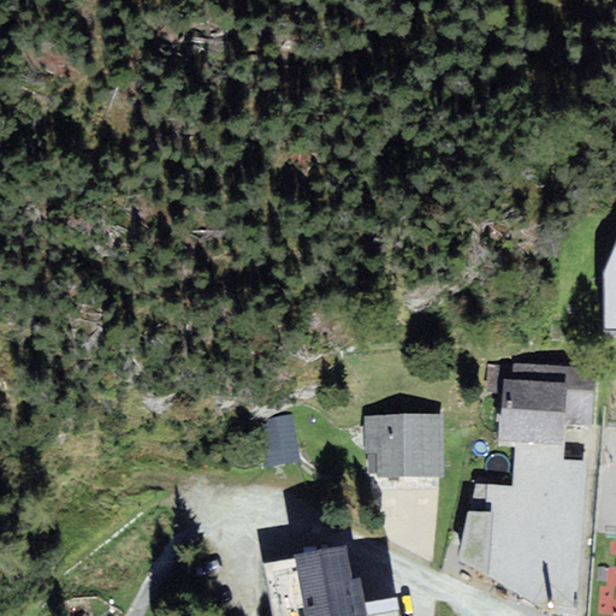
[(615,244),(604,274),(608,330),(615,330),(615,244)]
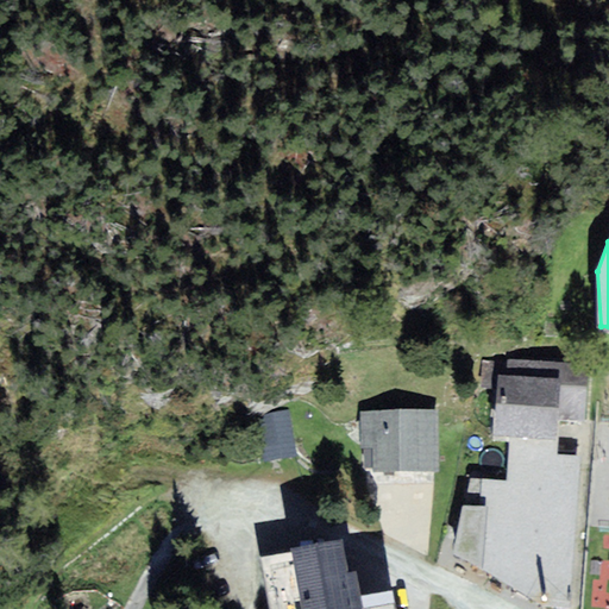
[(589,365),(508,359),(508,364),(483,362),(481,388),(498,389),(495,438),(510,439),(558,443),(559,419),(571,419),(584,420),(589,365)]
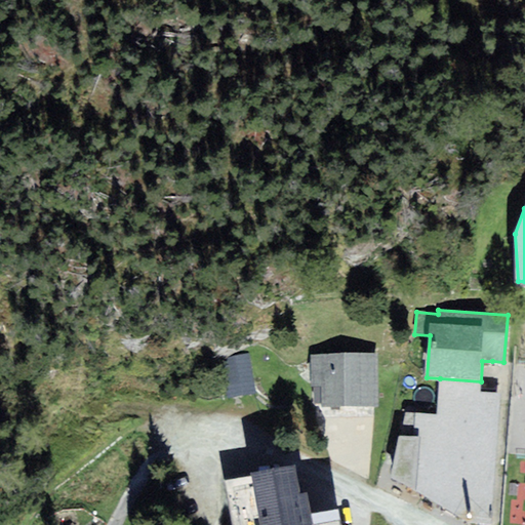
[(377,353),(311,354),(312,407),(378,406),(377,353)]
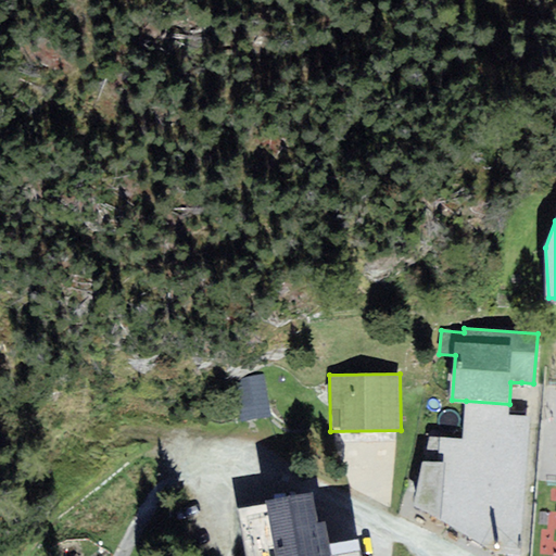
[(263,376),(234,381),(242,421),(272,416),(263,376)]
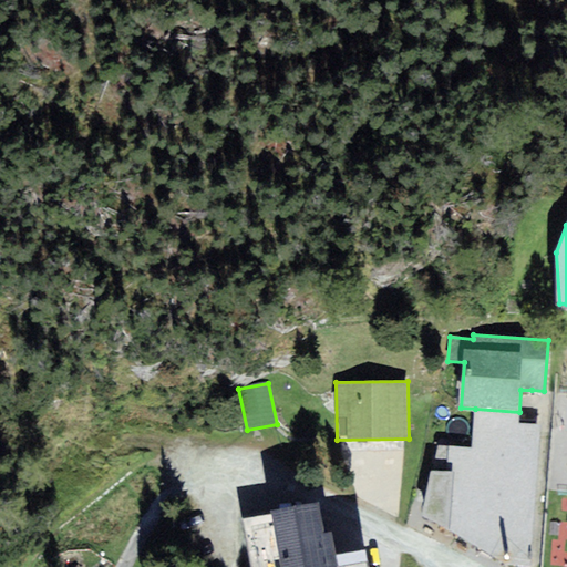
[(519,412),(475,409),(471,447),(439,446),(437,471),(432,470),(428,519),(452,534),(500,559),(532,560),(542,426),(518,424),(519,412)]
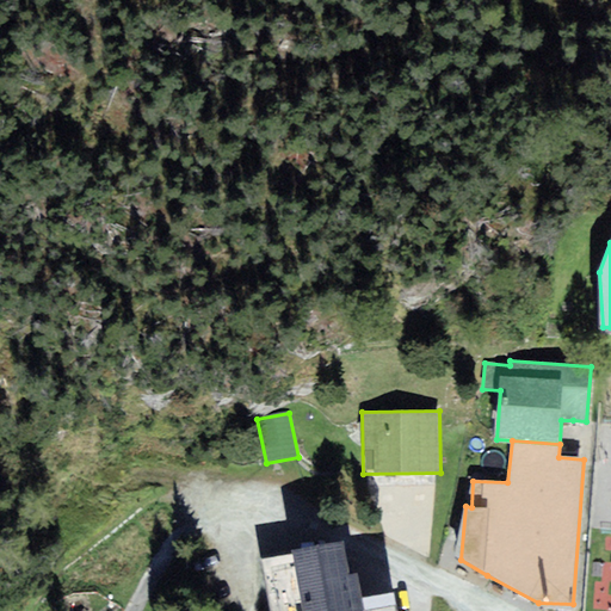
[(341,541),(294,549),(303,610),(395,610),(395,604),(378,608),(364,610),(358,572),(346,573),(341,541)]
